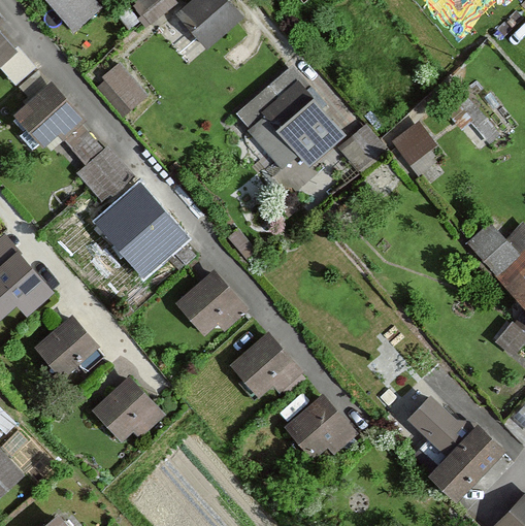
[(43,0),(74,35),(104,8),(97,0),(43,0)]
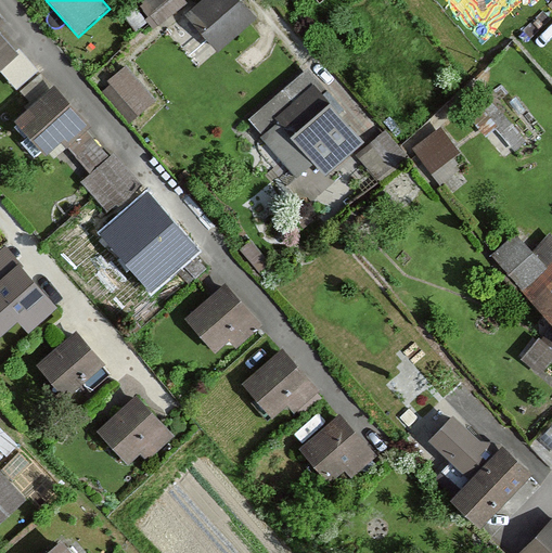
[(155,28),(185,5),(181,0),(142,0),(137,4),(155,28)]
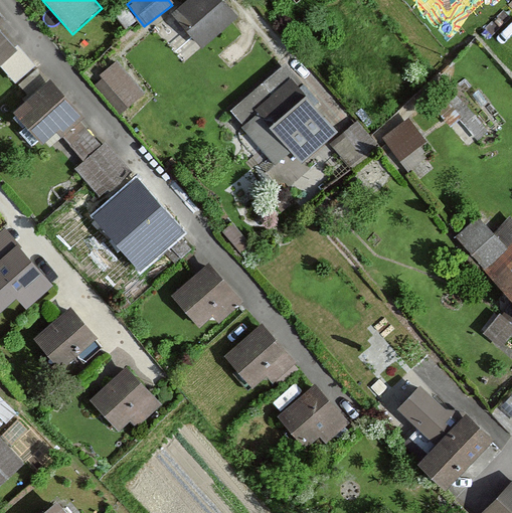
[(199,47),(236,17),(221,0),(187,0),(171,14),(199,47)]
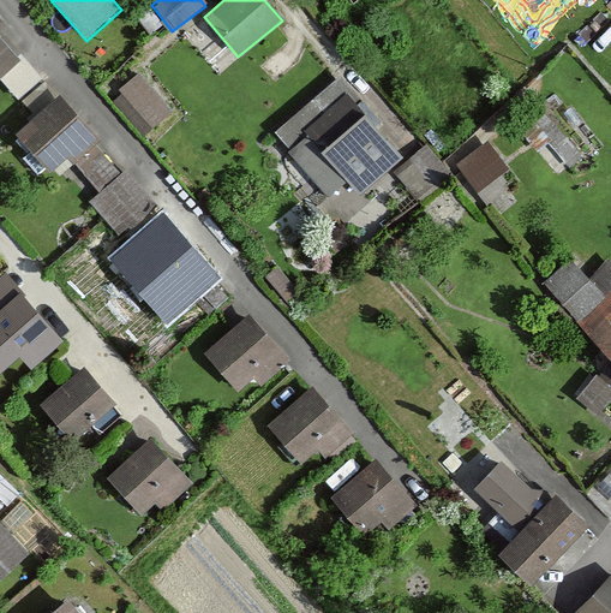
[(0,17),(0,76),(19,58),(0,37),(0,30),(7,24),(0,17)]
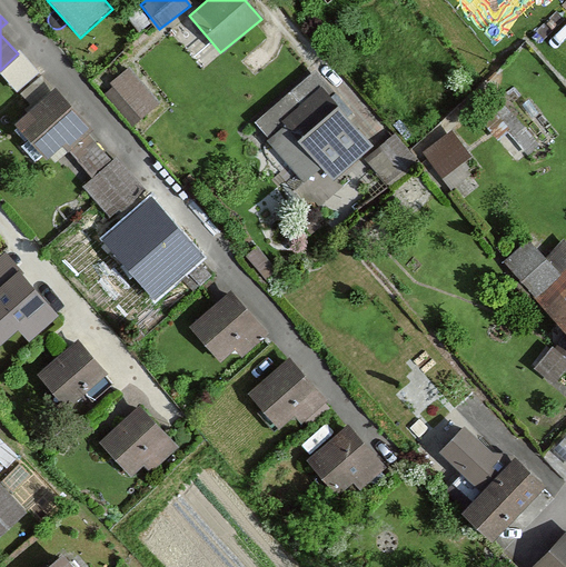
[(128,127),(158,103),(130,70),(100,93),(128,127)]
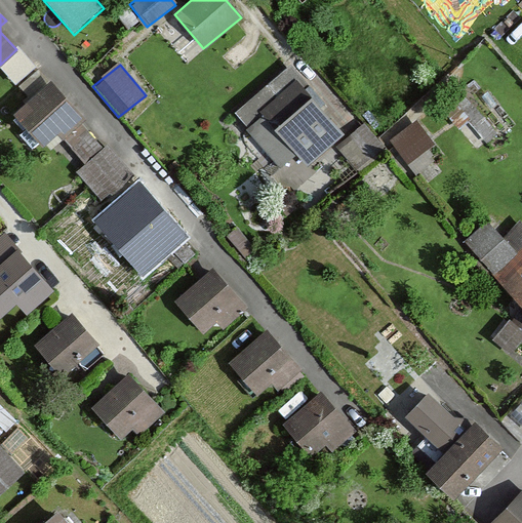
[(51,84),(14,116),(44,151),(61,137),(82,120),(51,84)]
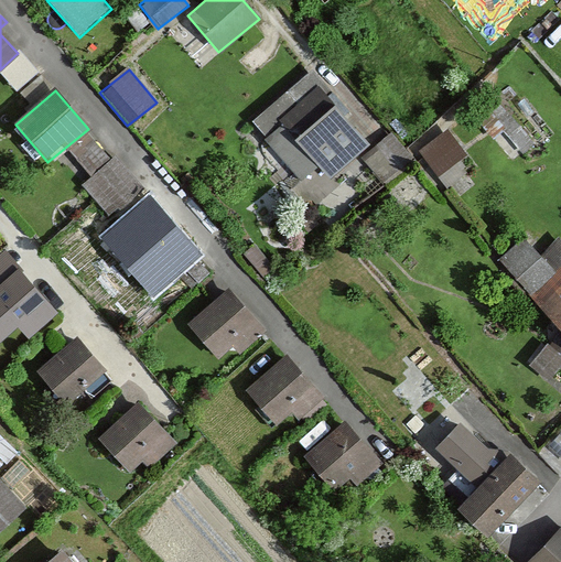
[(265,142),(300,183),(319,166),(330,181),(369,147),(333,105),(297,138),(284,125),(265,142)]
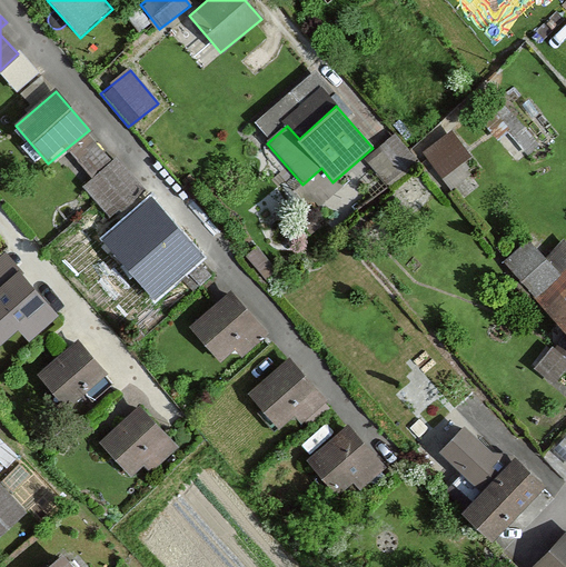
[(113,159),(89,130),(66,149),(90,179),(113,159)]
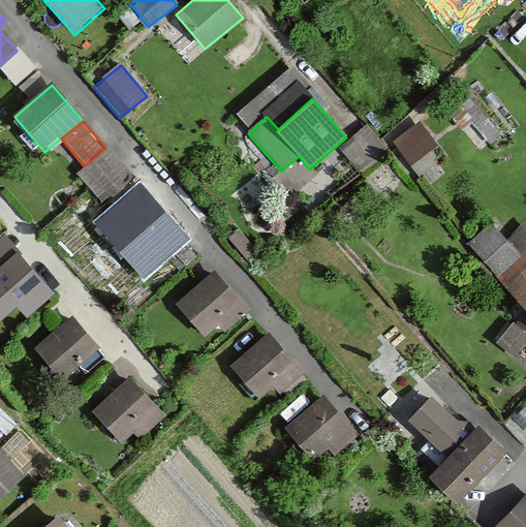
[(412,163),(435,143),(418,124),(395,145),(412,163)]
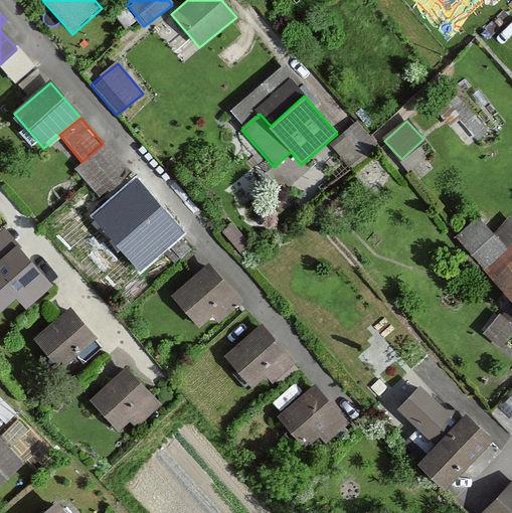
[(328,145),(345,167),(373,147),(356,124),(328,145)]
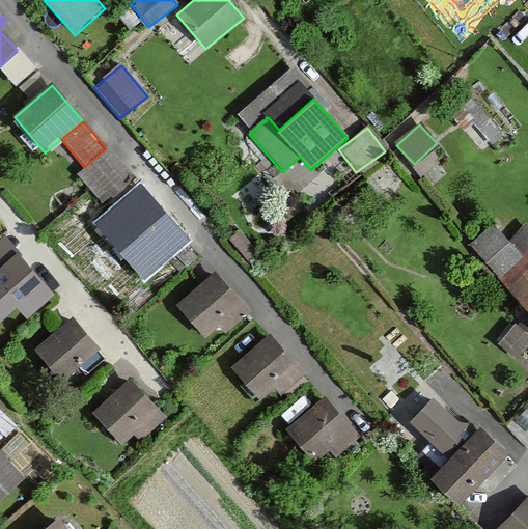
[(84,167),(75,175),(110,217),(145,187),(110,145),(106,148),(84,167)]
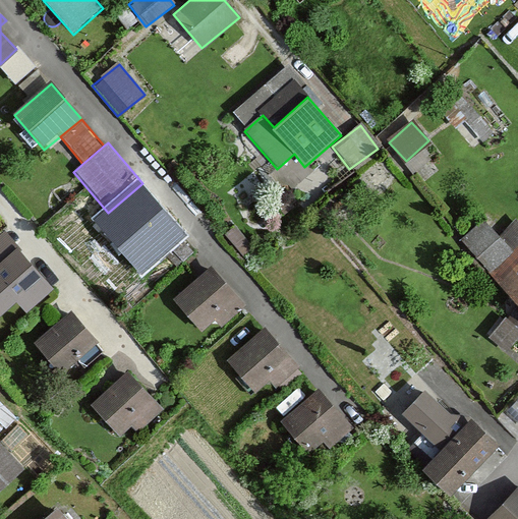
[(152,264),(186,235),(142,183),(108,213),(152,264)]
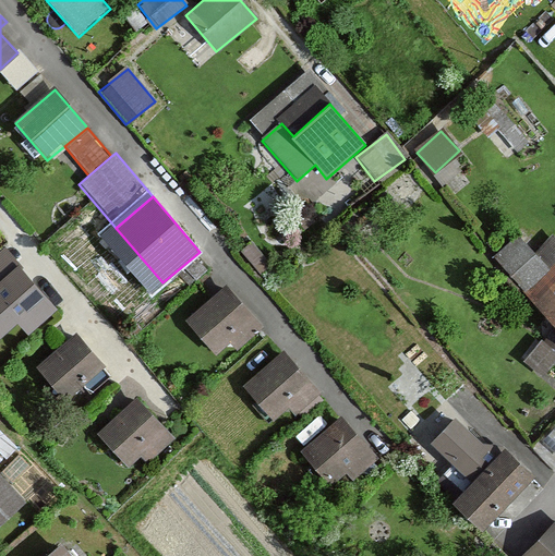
[(517,233),(492,256),(554,321),(554,232),(534,253),(517,233)]
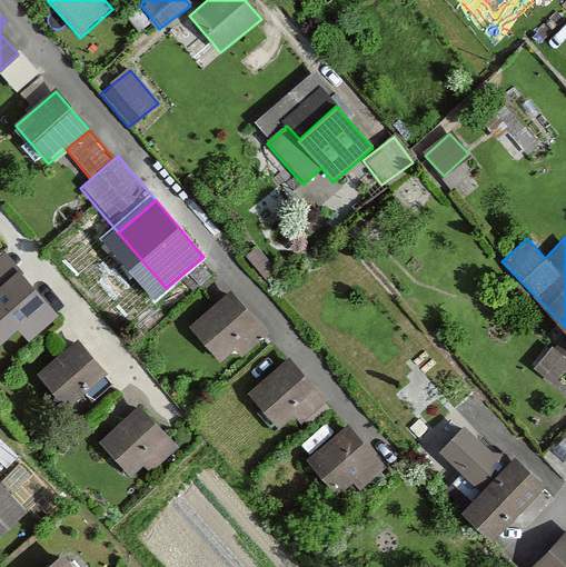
[(0,335),(6,341),(21,328),(26,334),(52,311),(16,269),(0,281),(0,335)]
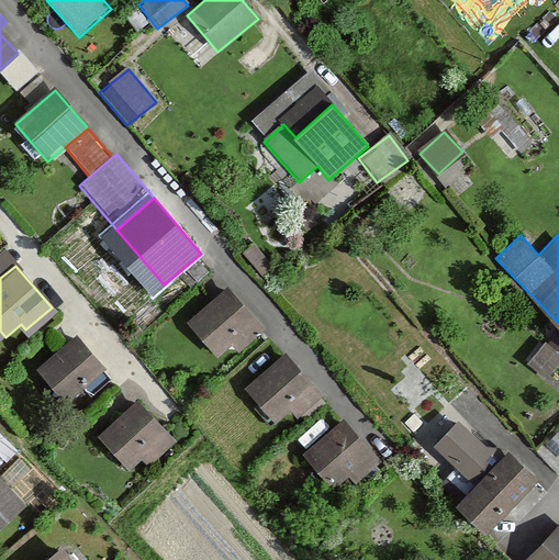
[(216,356),(231,344),(237,351),(263,329),(226,287),(186,322),(216,356)]
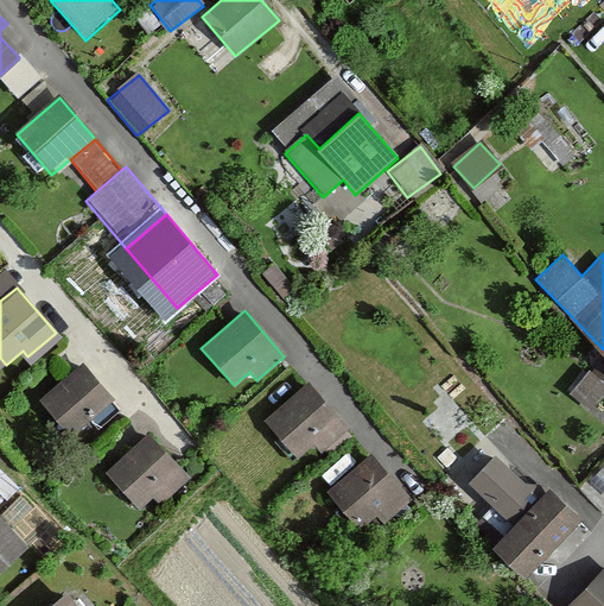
[(82,363),(38,399),(69,435),(113,399),(82,363)]
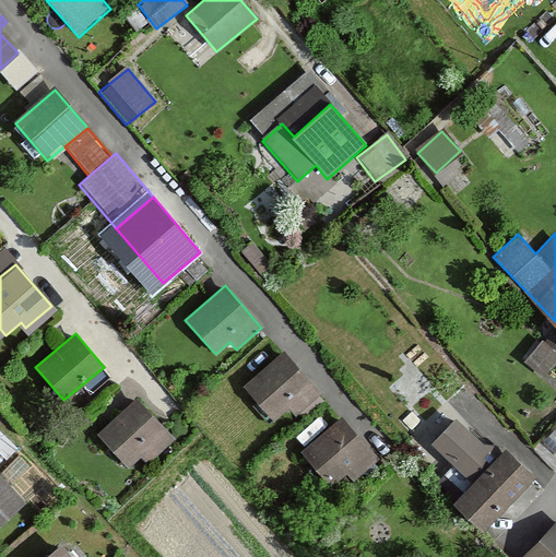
[(273,419),(288,407),(295,414),(320,392),(283,351),(243,386),(273,419)]
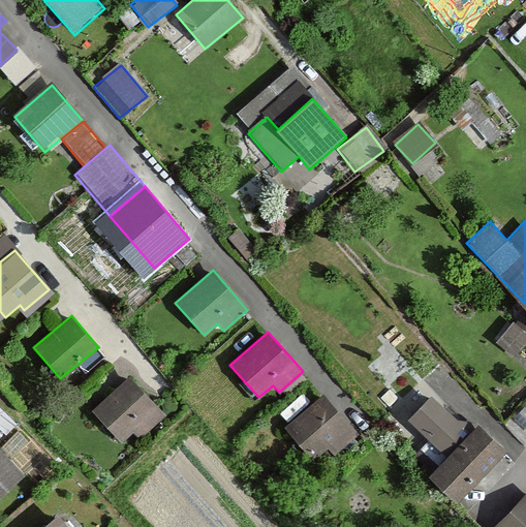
[(129,378),(92,411),(120,443),(132,433),(138,440),(164,416),(129,378)]
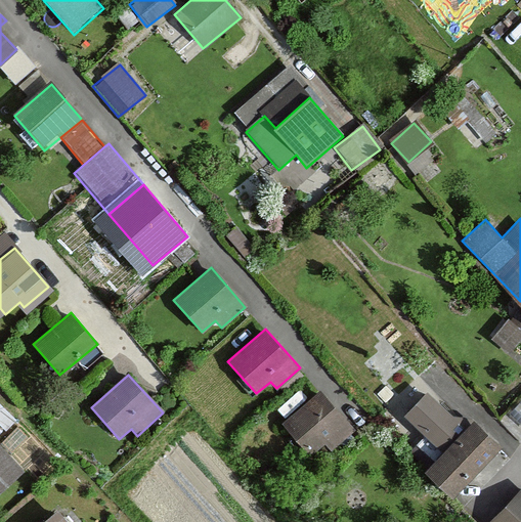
[(310,457),(323,444),(330,451),(353,431),(319,391),(281,424),(310,457)]
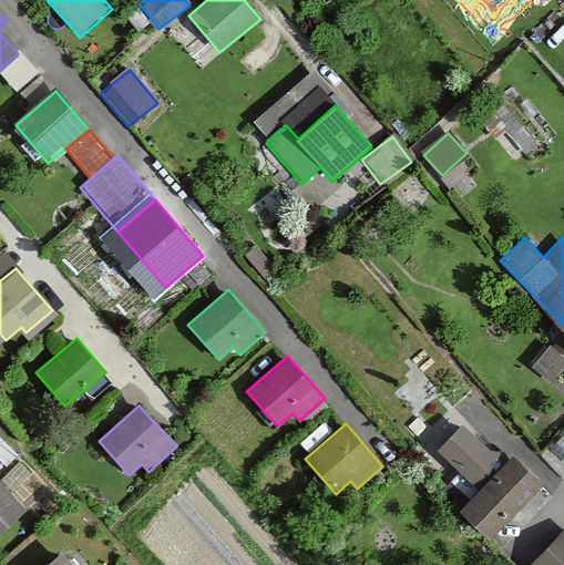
[(459,510),(490,540),(544,483),(513,453),(501,465),(482,448),(450,481),(469,500),(459,510)]
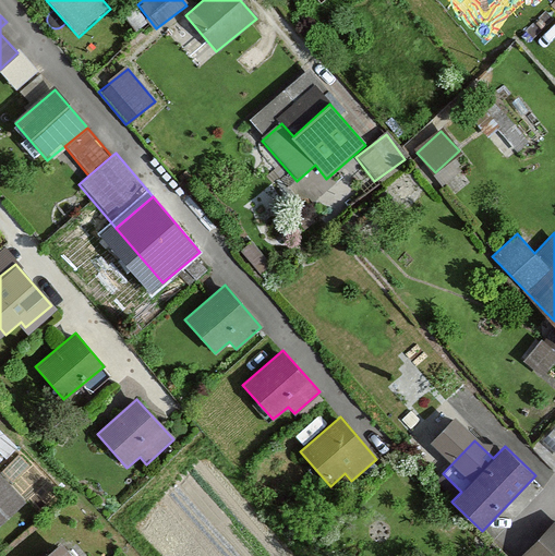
[(0,521),(23,499),(0,475),(0,521)]
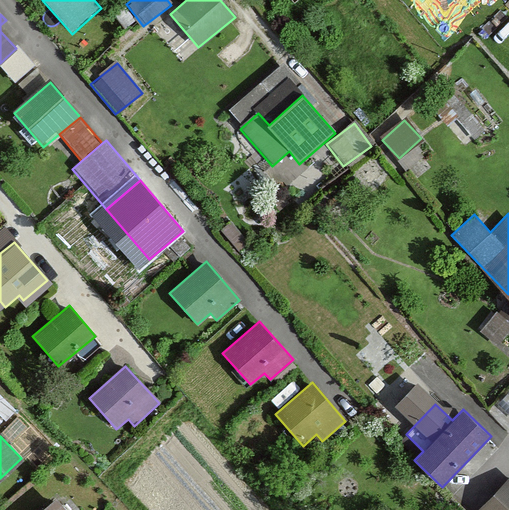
[(508,480),(477,509),(508,509),(508,480)]
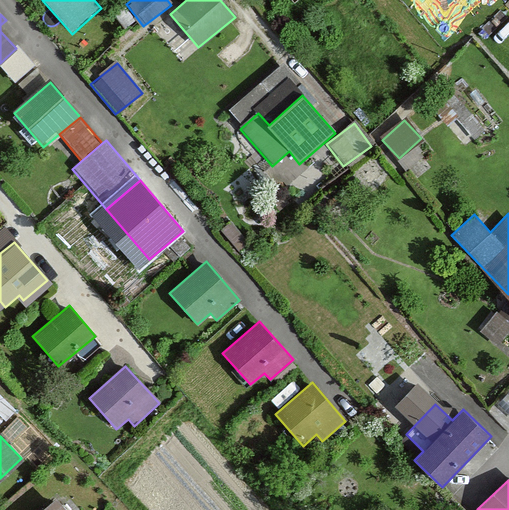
[(68,509),(58,497),(41,509),(68,509)]
